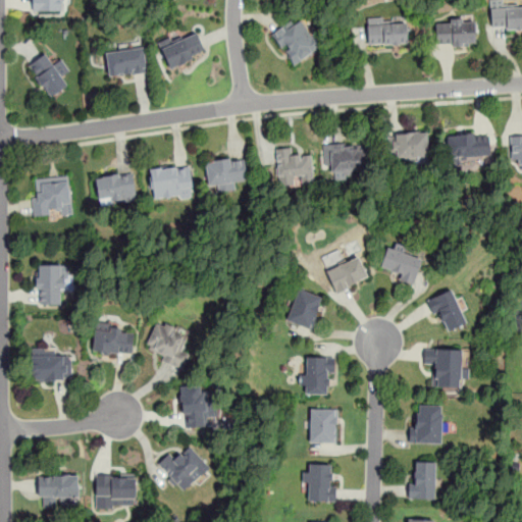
[(33,0),(33,10),(62,10),(62,1),(70,1),(70,0),(33,0)]
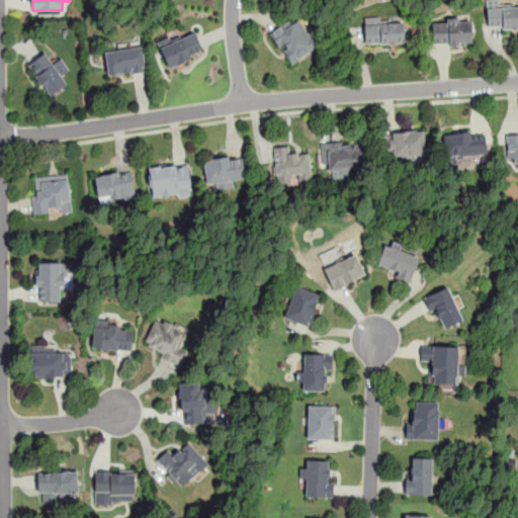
[(517,1),(486,5),(489,30),(517,27),(517,1)]
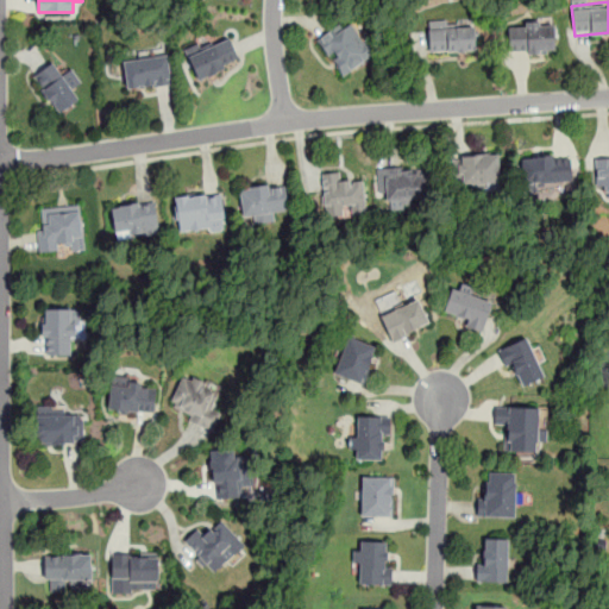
[(372,55),(349,19),(318,41),(341,76),(372,55)]
